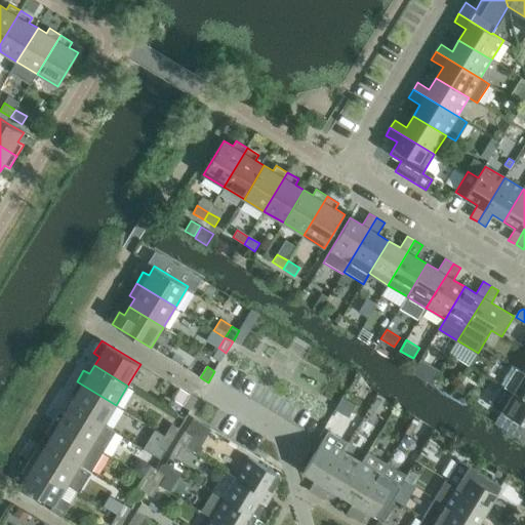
[(524,373),(513,366),(501,386),(503,387),(524,399),(524,373)]
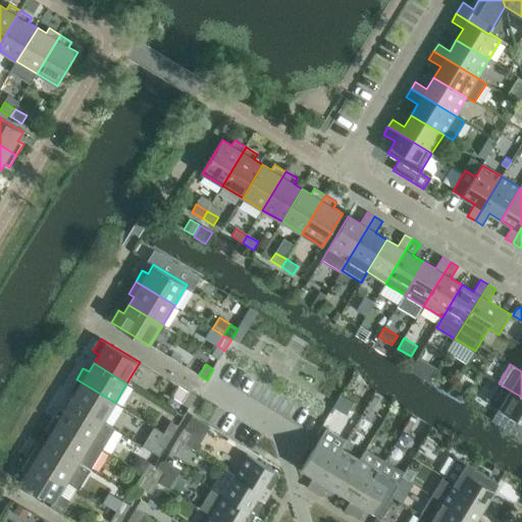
[(69,390),(74,395),(69,403),(103,423),(115,403),(76,379),(69,390)]
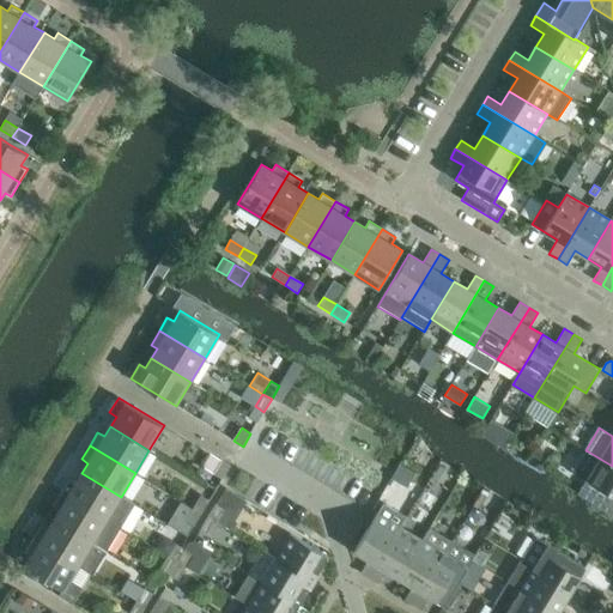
[(612,497),(612,466),(588,451),(574,474),(611,497),(612,497)]
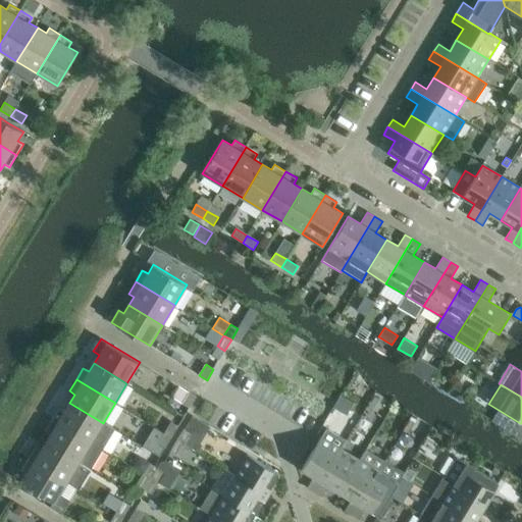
[(174,399),(190,408),(196,398),(180,387),(174,399)]
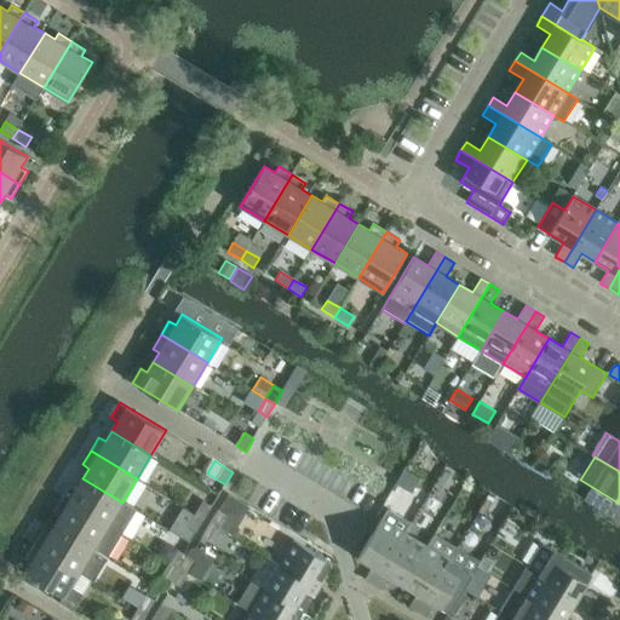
[(405,469),(401,476),(417,486),(422,478),(405,469)]
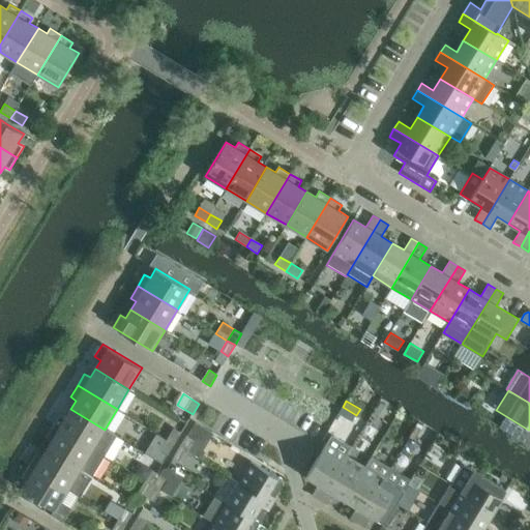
[(65,417),(60,414),(53,425),(102,455),(115,436),(105,430),(70,409),(65,417)]
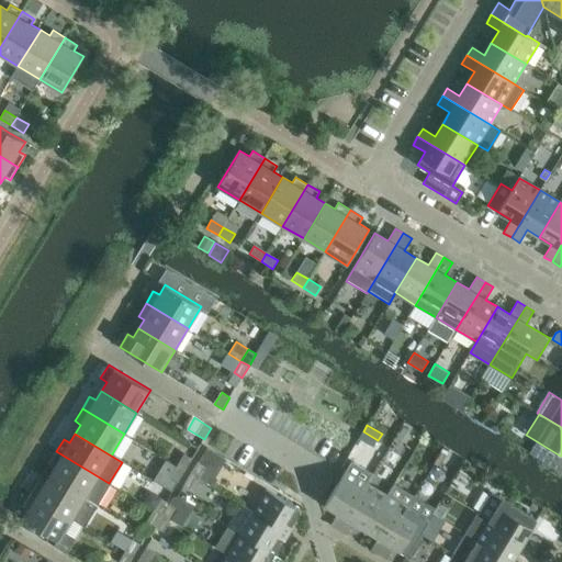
[(48,463),(54,468),(48,476),(85,498),(97,505),(109,483),(56,451),(48,463)]
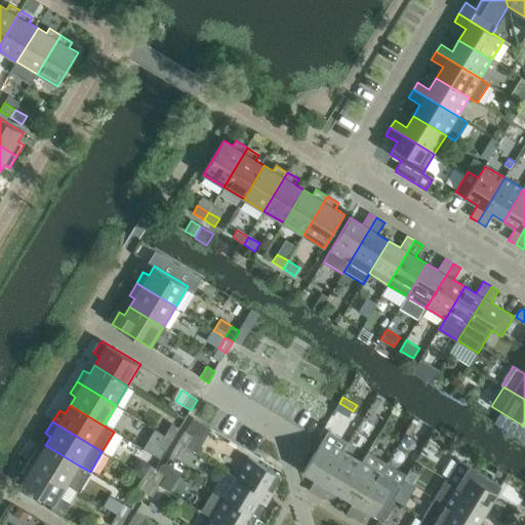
[(179,429),(171,425),(165,435),(173,440),(179,429)]
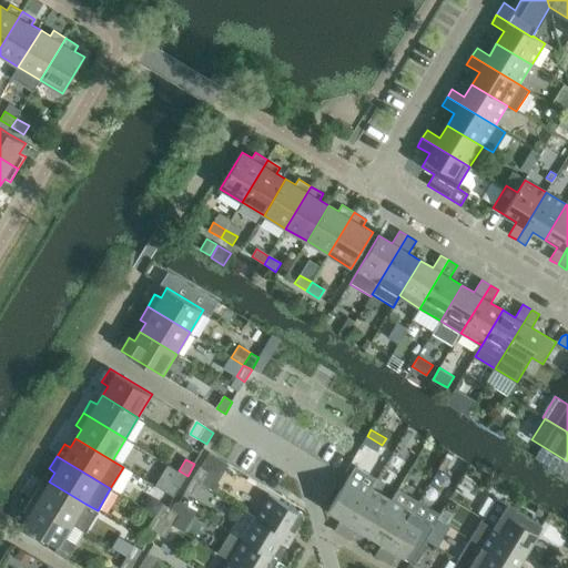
[(162,477),(180,488),(188,476),(179,470),(169,465),(162,477)]
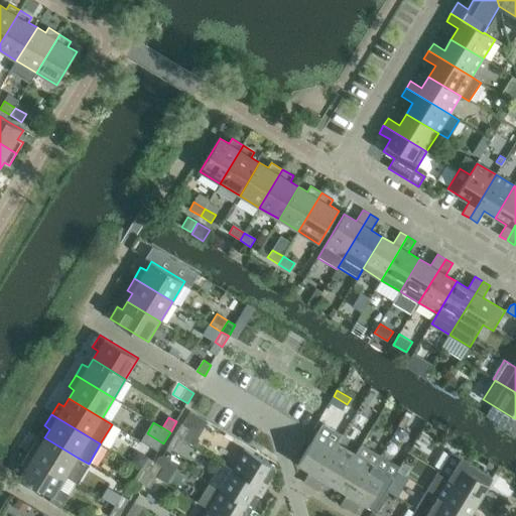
[(189,429),(181,424),(175,435),(182,440),(189,429)]
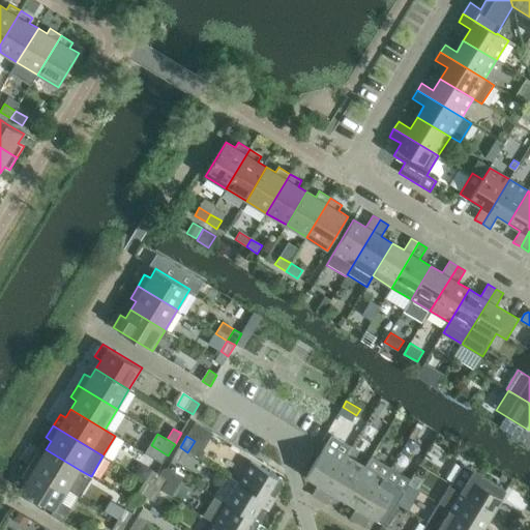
[(326,444),(306,476),(318,483),(312,496),(319,500),(346,455),(326,444)]
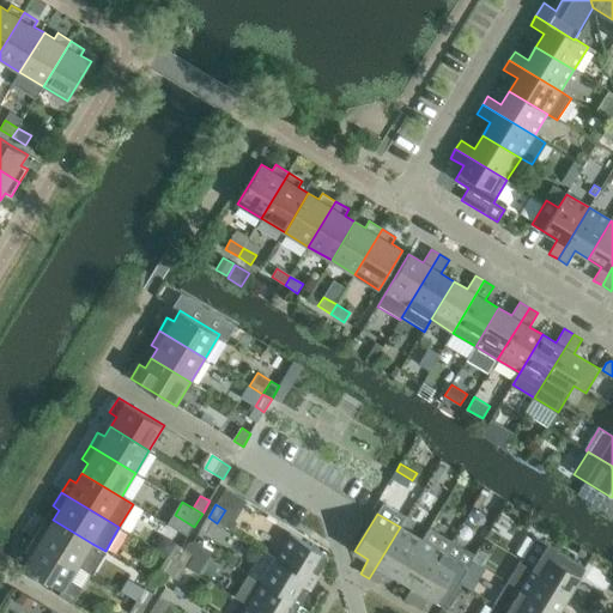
[(200,530),(210,535),(217,523),(208,517),(200,530)]
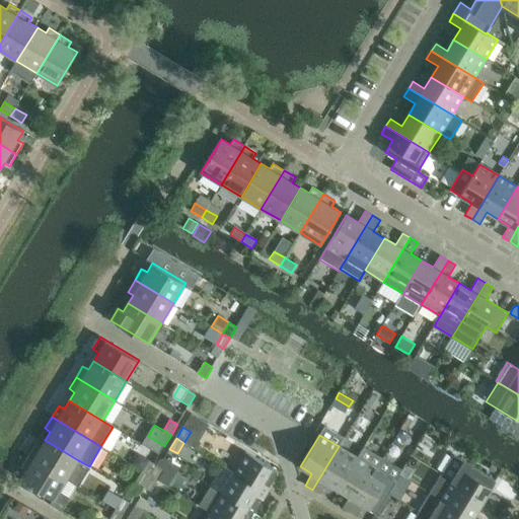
[(40,448),(34,445),(27,456),(66,479),(78,460),(45,440),(40,448)]
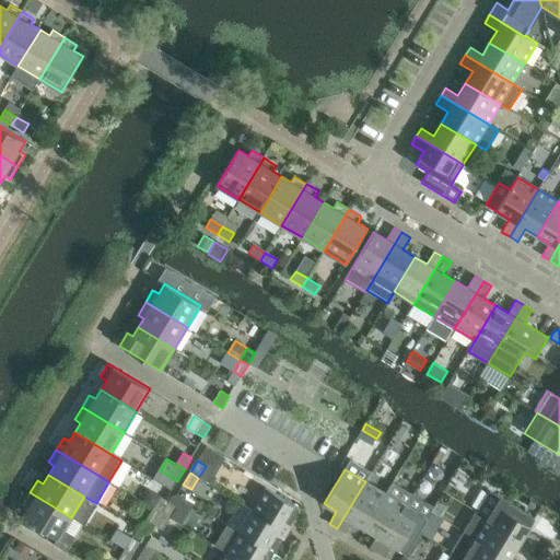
[(345,534),(352,521),(364,528),(386,493),(365,481),(337,528),(345,534)]
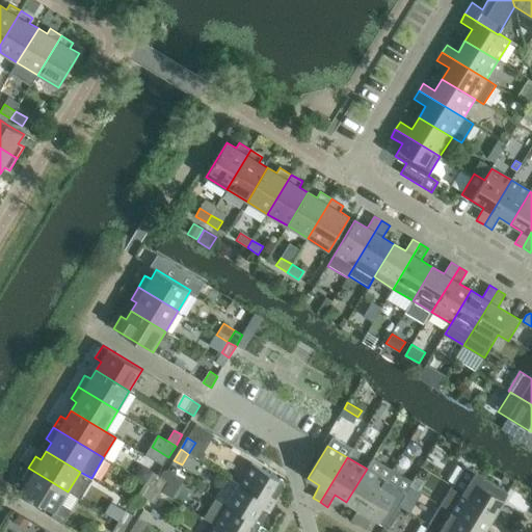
[(373,458),(367,469),(346,502),(357,509),(351,521),(358,526),(392,470),(373,458)]
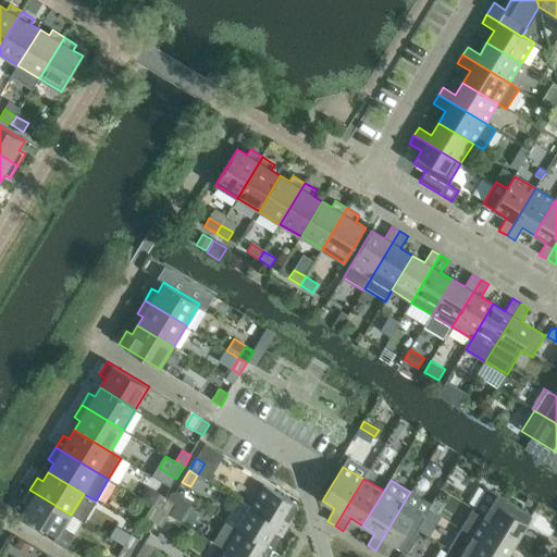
[(291,521),(289,520),(298,506),(263,485),(250,507),(286,529),(291,521)]
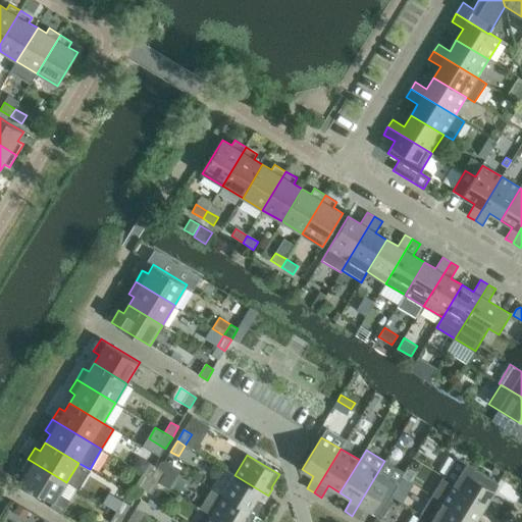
[(139,457),(132,468),(143,474),(150,463),(139,457)]
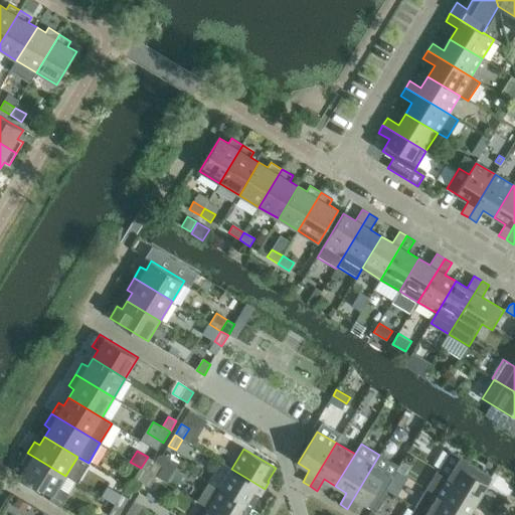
[(496,496),(485,489),(492,477),(451,452),(439,472),(492,503),(496,496)]
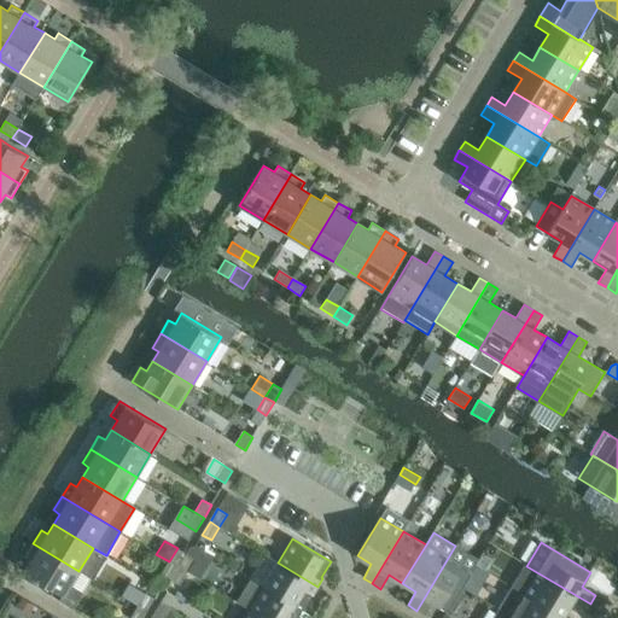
[(25,558),(31,561),(24,572),(64,595),(60,602),(73,610),(83,593),(71,586),(79,571),(33,543),(25,558)]
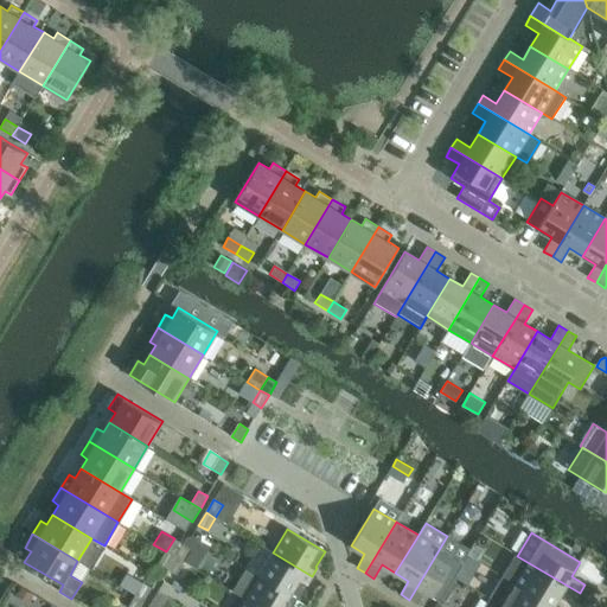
[(417,605),(426,592),(440,600),(470,550),(447,536),(409,600),(417,605)]
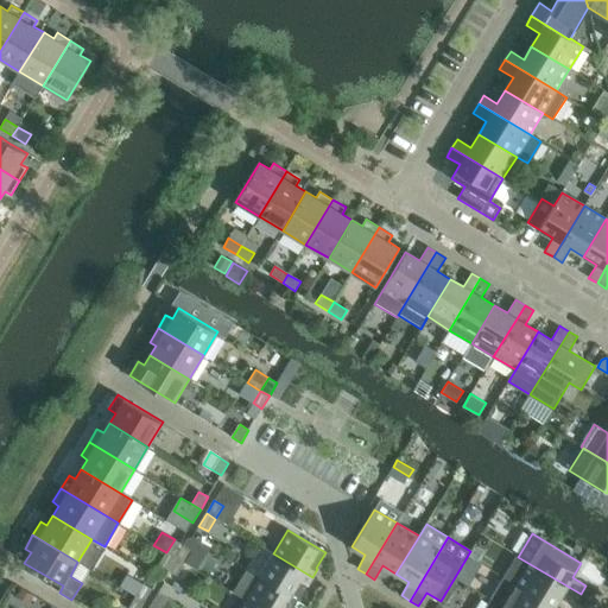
[(175,539),(166,552),(176,558),(183,545),(175,539)]
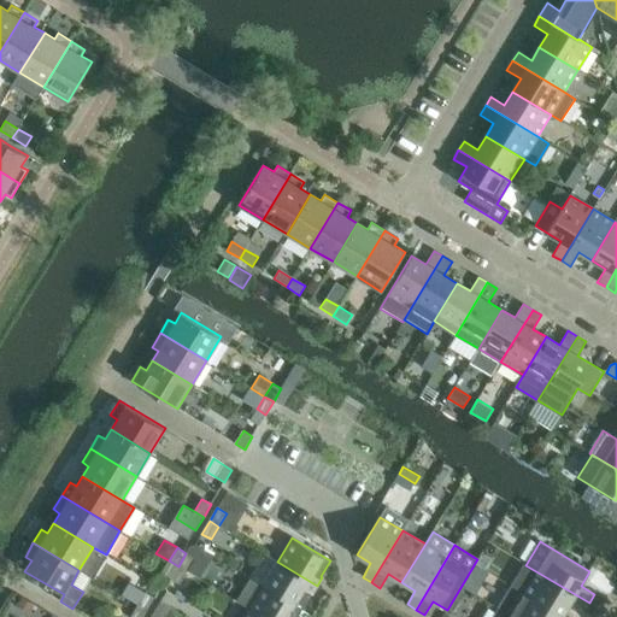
[(195,558),(186,553),(178,566),(187,571),(195,558)]
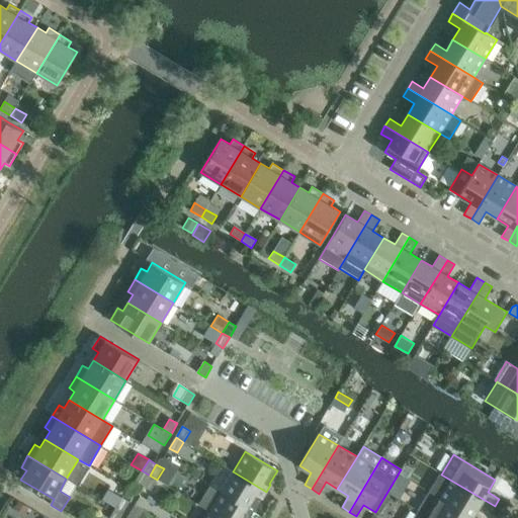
[(142,470),(136,482),(143,486),(150,476),(142,470)]
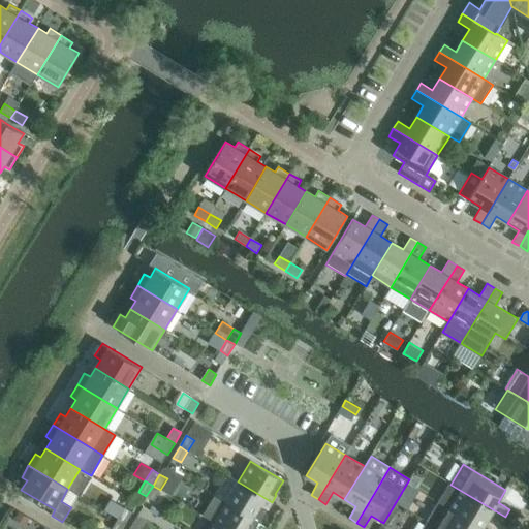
[(267,508),(268,509),(272,502),(238,481),(225,502),(258,522),(267,508)]
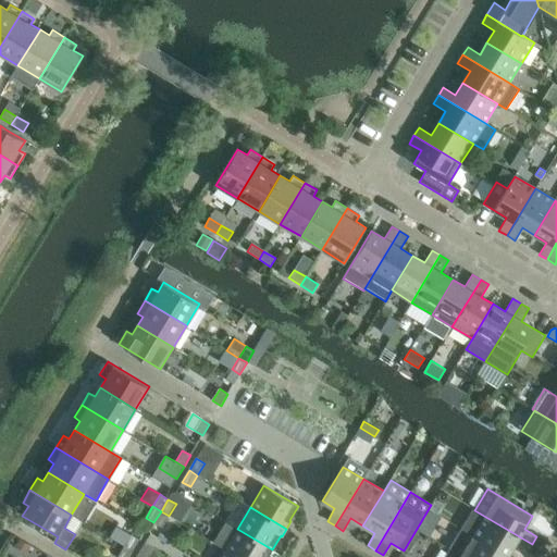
[(515,545),(527,553),(532,544),(474,510),(462,530),(507,556),(515,545)]
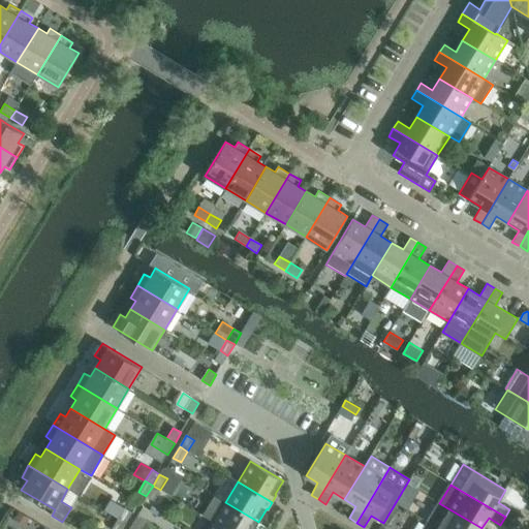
[(154,501),(160,490),(153,486),(146,496),(154,501)]
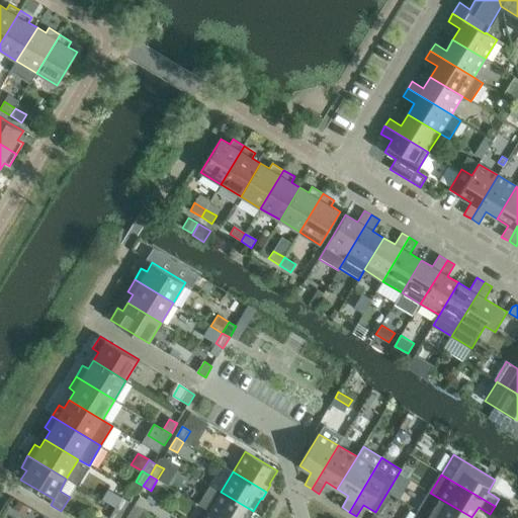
[(248,517),(253,511),(221,492),(210,486),(198,505),(208,511),(220,517),(248,517)]
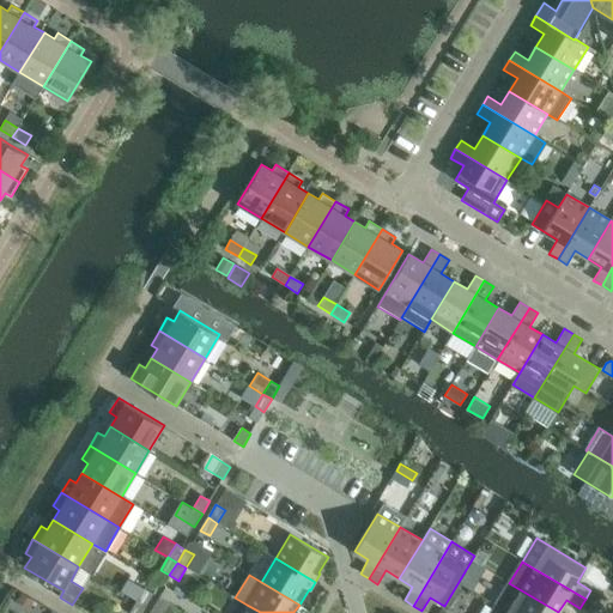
[(557,612),(558,612),(509,583),(496,606),(508,612),(557,612)]
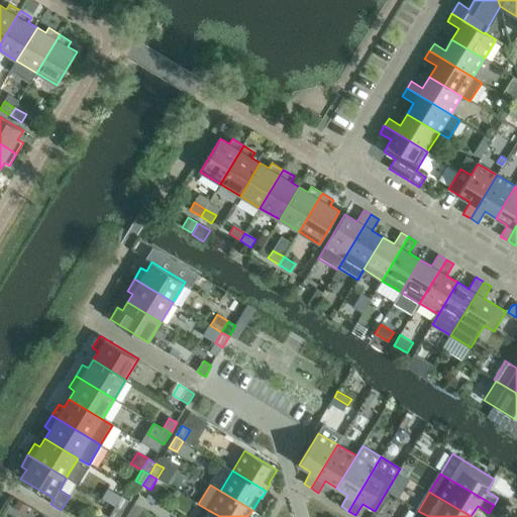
[(129,501),(122,496),(115,507),(122,512),(129,501)]
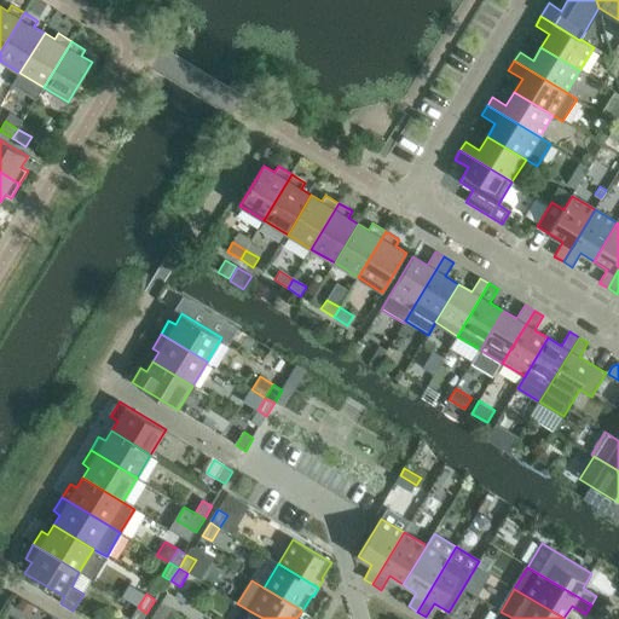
[(22,600),(16,609),(29,617),(35,607),(22,600)]
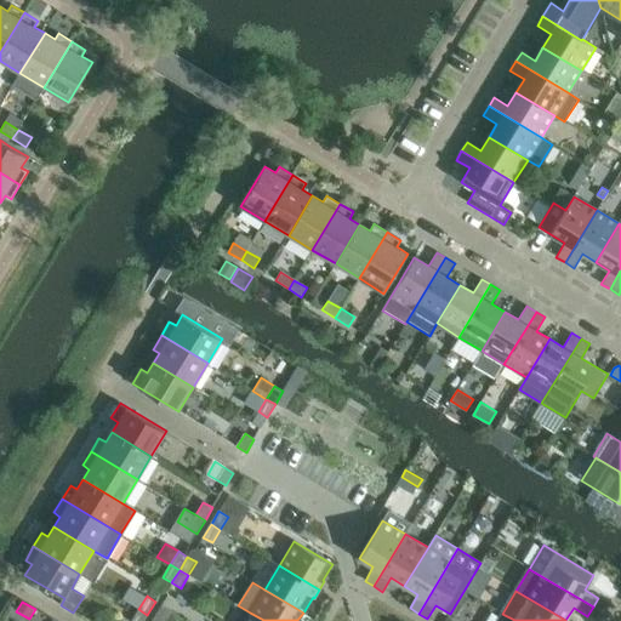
[(164,620),(171,611),(161,605),(153,620),(155,620),(164,620)]
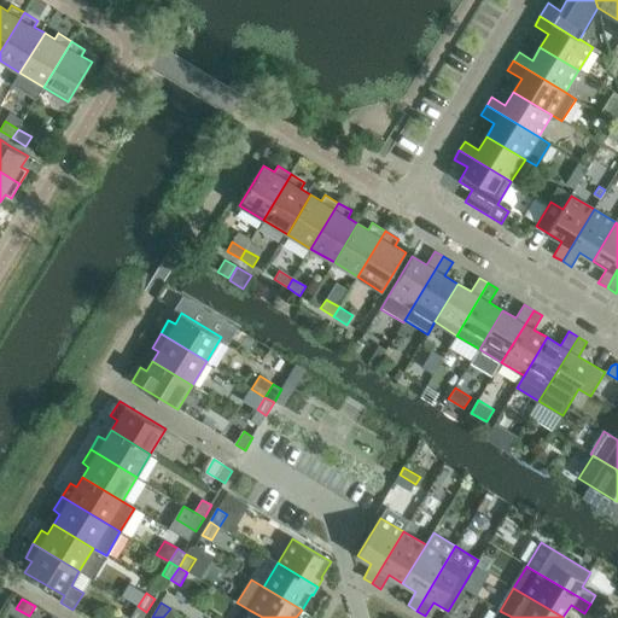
[(130,617),(143,617),(146,612),(138,606),(130,617)]
